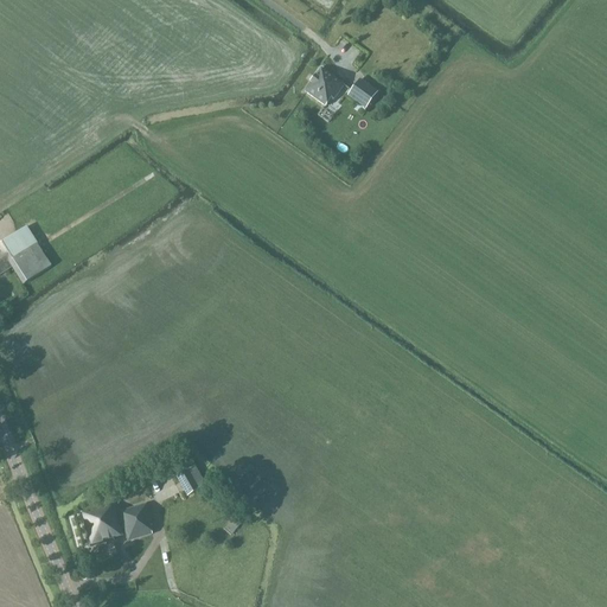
[(339,38),(333,46),(343,52),(349,45),(339,38)]
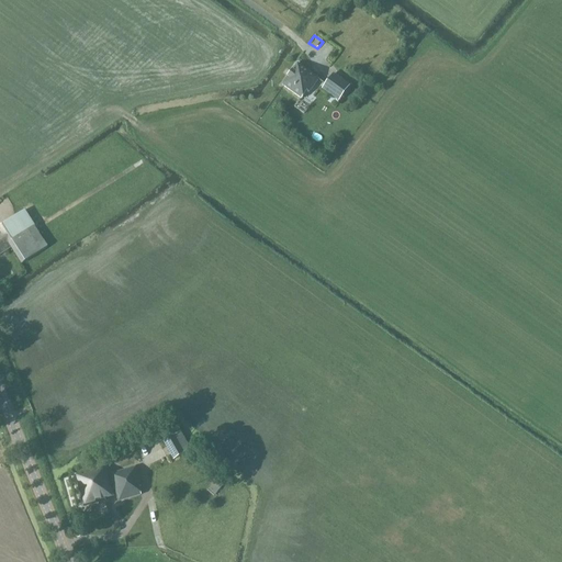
[(283,86),(301,99),(307,91),(310,93),(318,80),(319,79),(299,65),(298,64),(296,65),(292,71),(291,72),(292,72),(289,77),(288,77),(288,78),(283,85),(282,85),(282,86),(283,87),(283,86)]
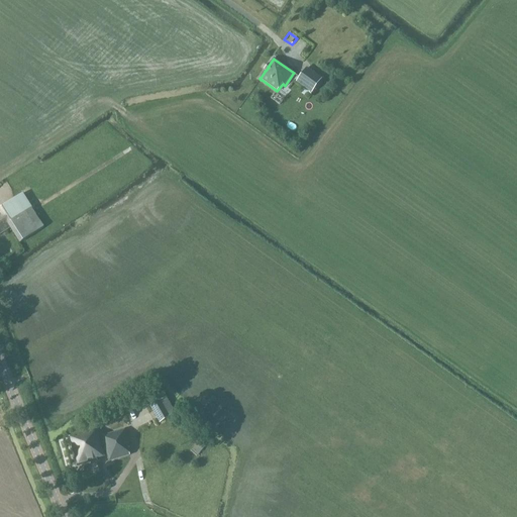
[(300,78),(300,79),(314,89),(321,79),(307,69),(300,78)]
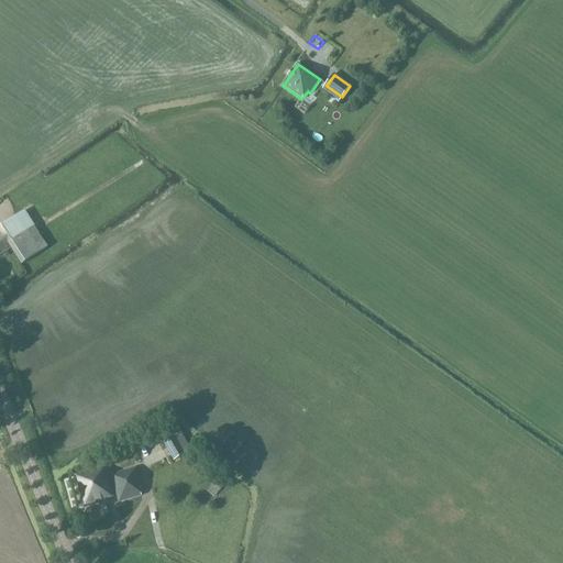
[(47,247),(37,231),(25,211),(0,227),(0,256),(11,249),(22,265),(47,247)]
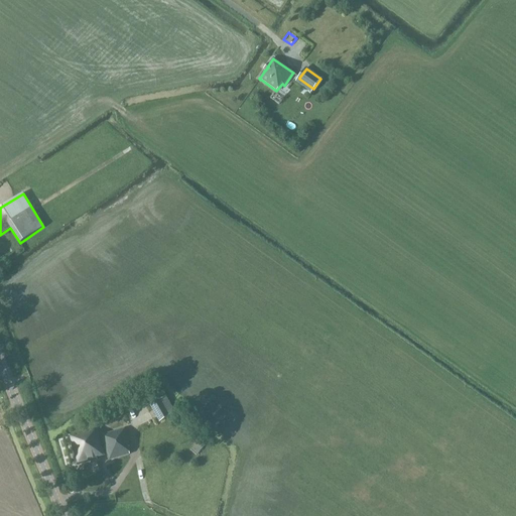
[(166,396),(163,397),(153,403),(163,420),(173,415),(172,413),(175,412),(166,396)]
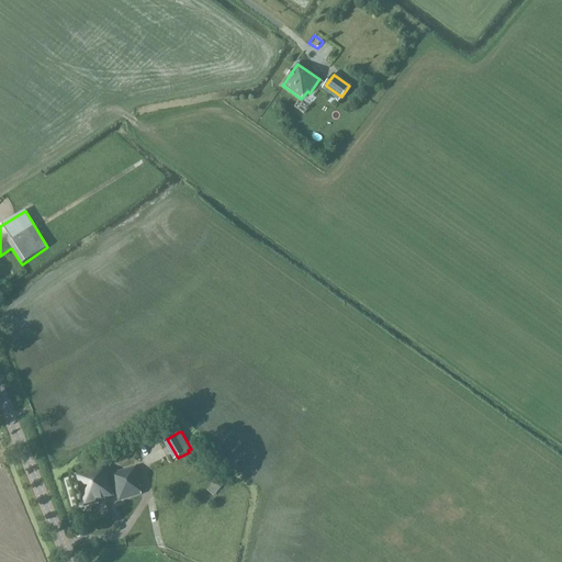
[(75,475),(77,483),(83,507),(108,501),(108,499),(113,497),(113,496),(115,495),(116,503),(142,496),(139,487),(142,486),(136,467),(109,475),(105,467),(75,475)]
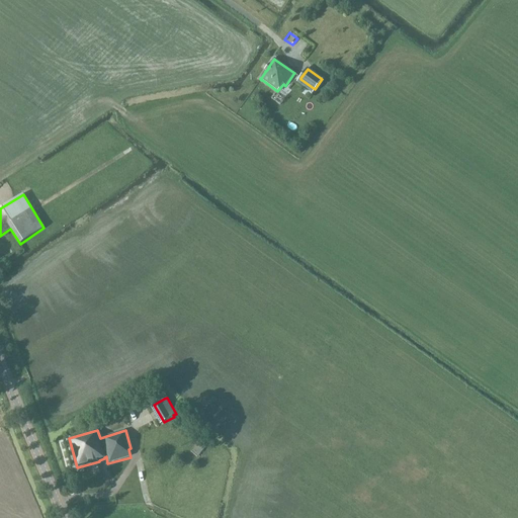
All buildings are outlined.
